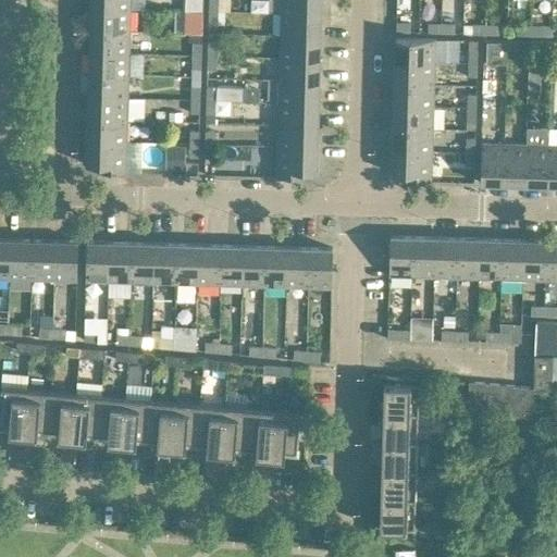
[(185,0),(186,10),(202,10),(202,0),(185,0)]
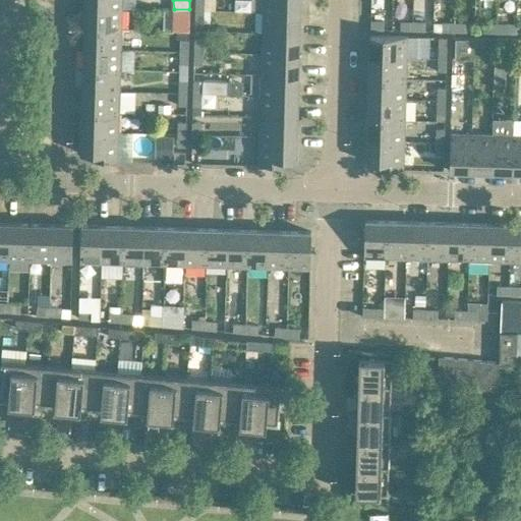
[(195,0),(195,9),(204,10),(204,0),(195,0)]
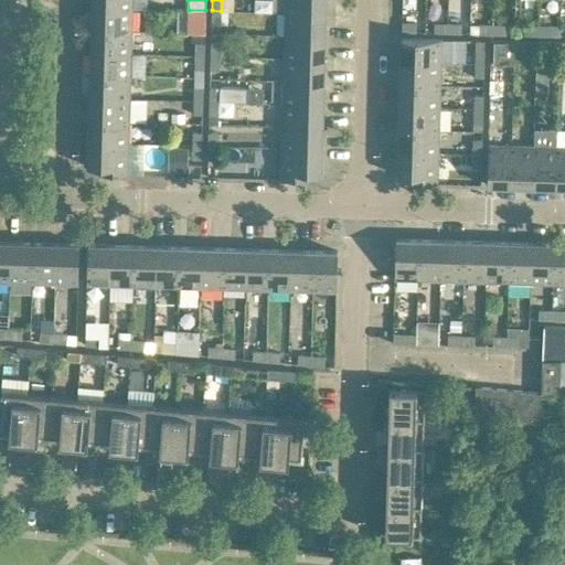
[(285,0),(285,12),(326,13),(326,0),(285,0)]
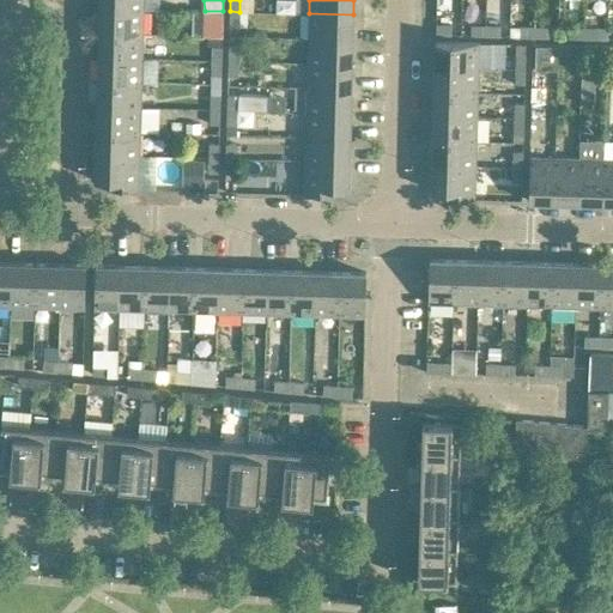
[(99,7),(99,32),(143,34),(144,8),(99,7)]
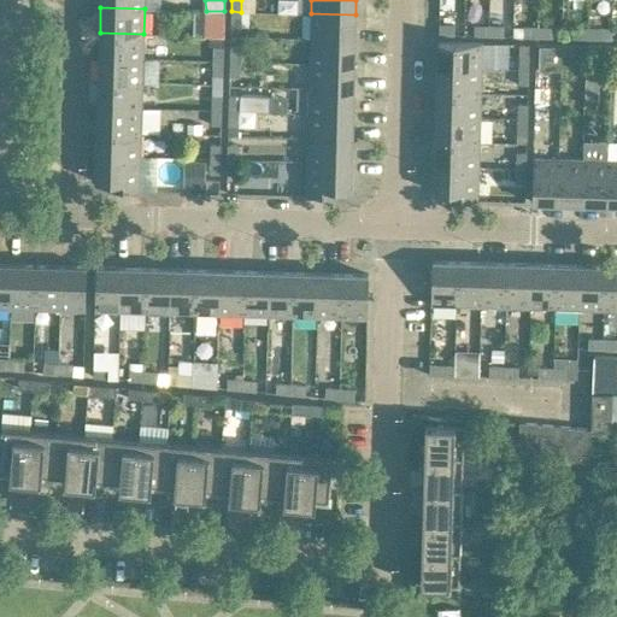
[(206,11),(205,35),(210,36),(223,36),(224,11),(206,11)]
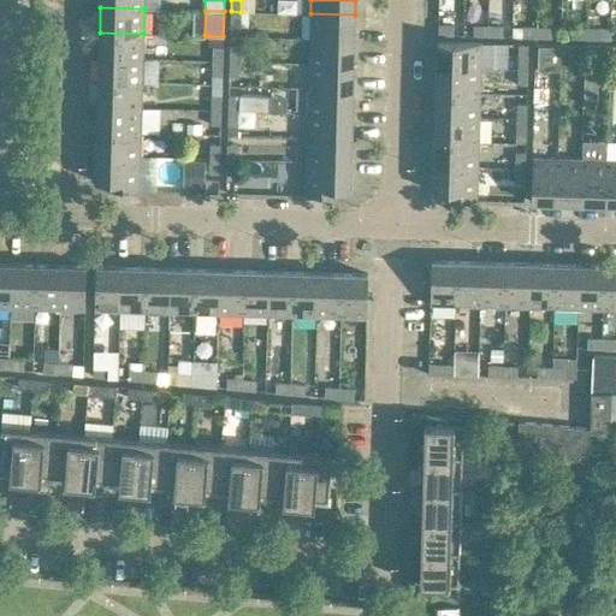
[(241,12),(231,11),(231,27),(241,27),(241,12)]
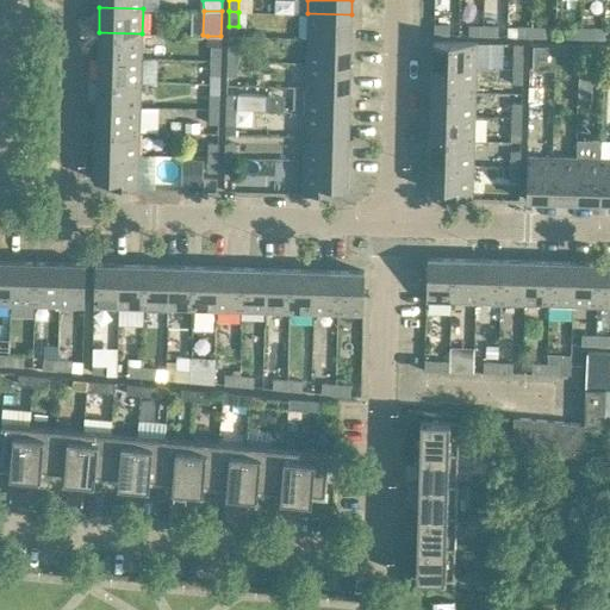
[(350,39),(352,14),(307,13),(307,38),(350,39)]
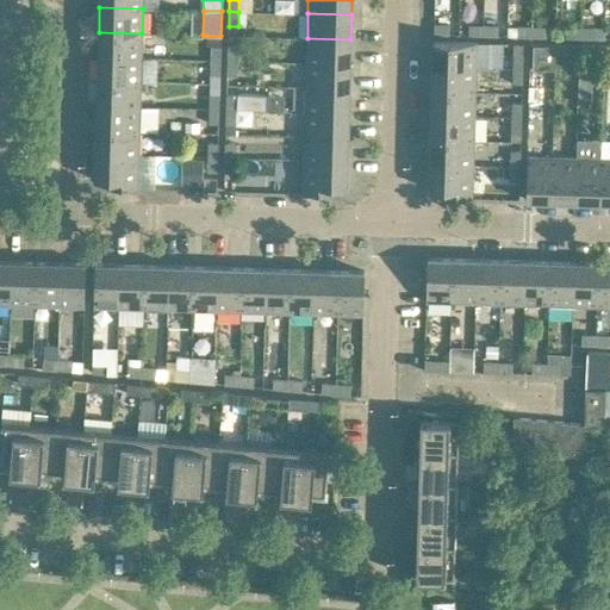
[(434,24),(434,33),(449,33),(449,24),(434,24)]
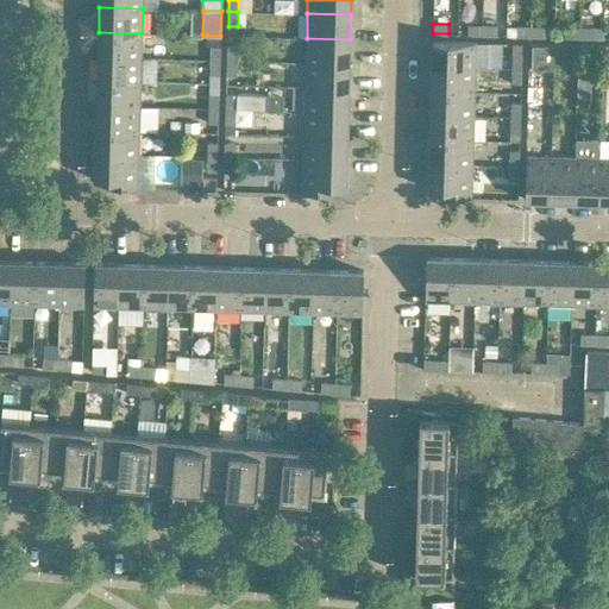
[(469,25),(468,35),(482,35),(482,25),(469,25)]
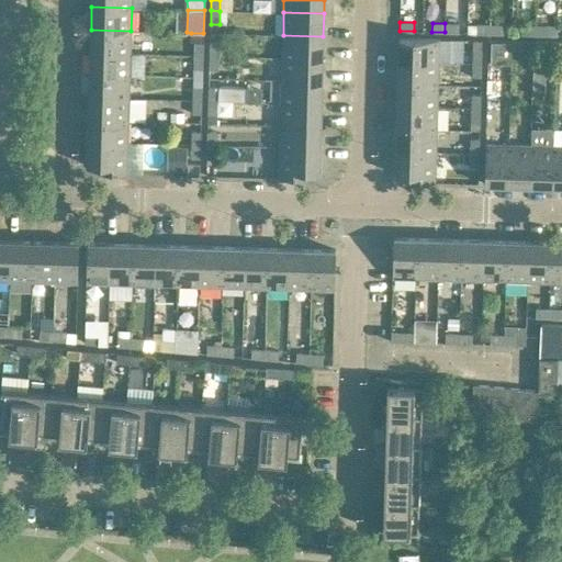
[(445,32),(460,33),(460,23),(445,23),(445,32)]
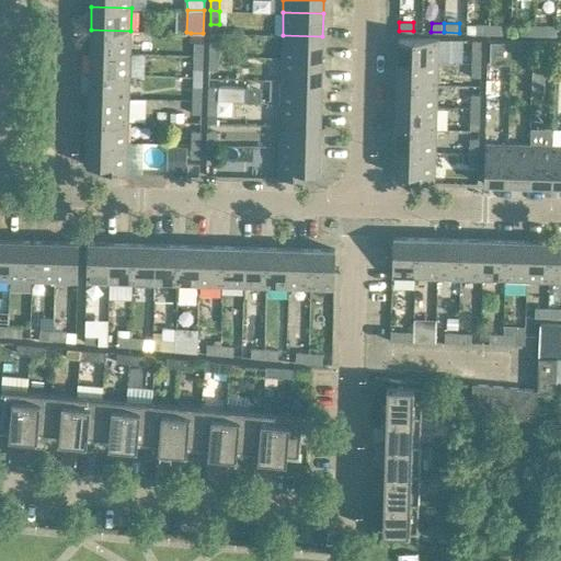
[(476,33),(489,33),(489,24),(476,24),(476,33)]
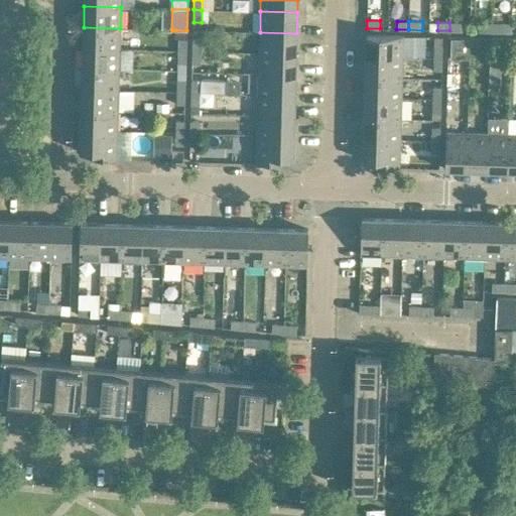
[(463,22),(449,22),(449,30),(463,31),(463,22)]
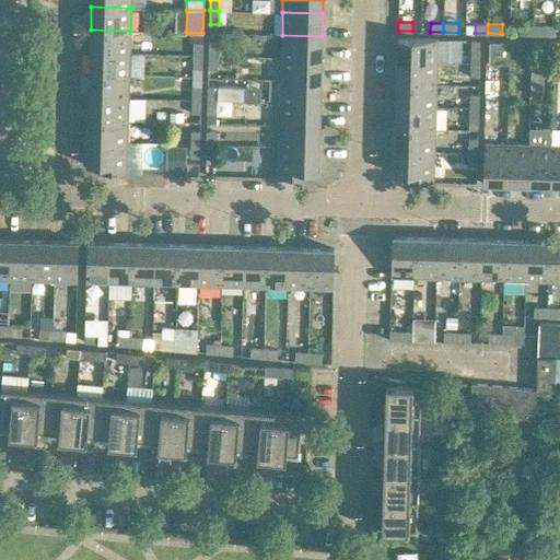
[(520,34),(533,35),(533,26),(520,25),(520,34)]
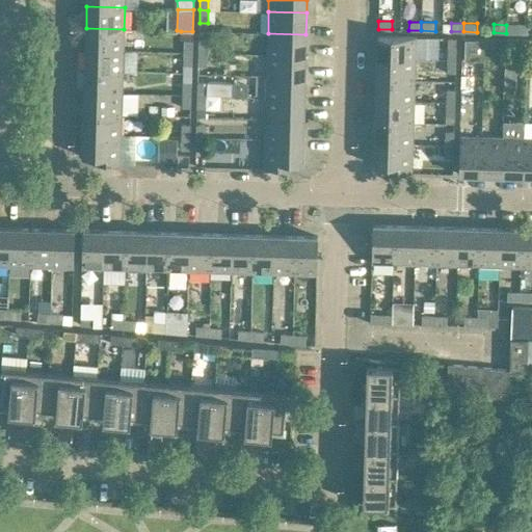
[(506,25),(506,33),(527,33),(528,25),(506,25)]
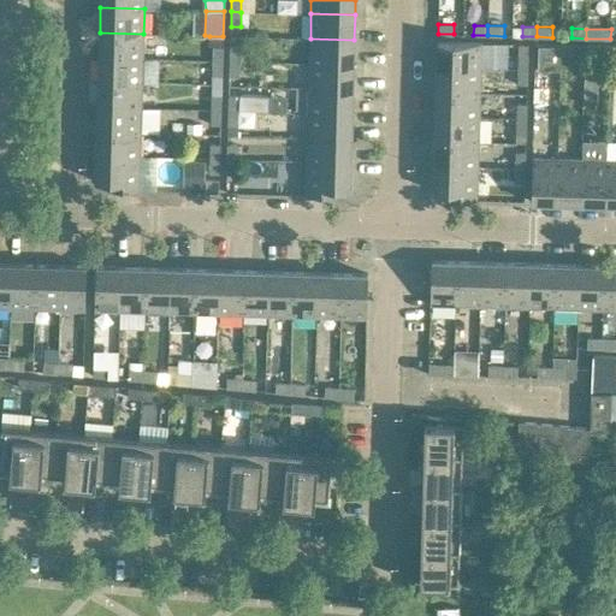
[(143,34),(100,33),(99,57),(142,58),(143,34)]
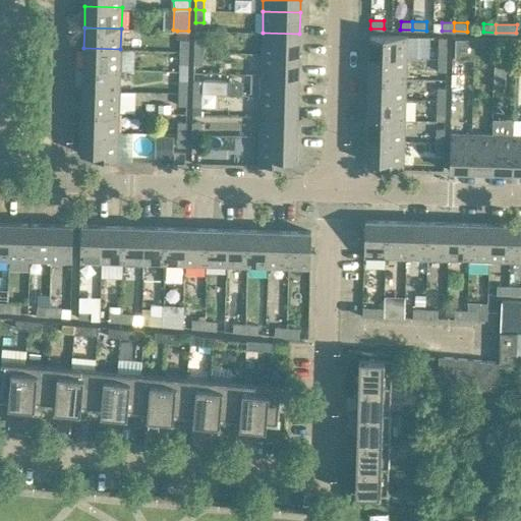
[(263,33),(262,54),(299,55),(299,34),(263,33)]
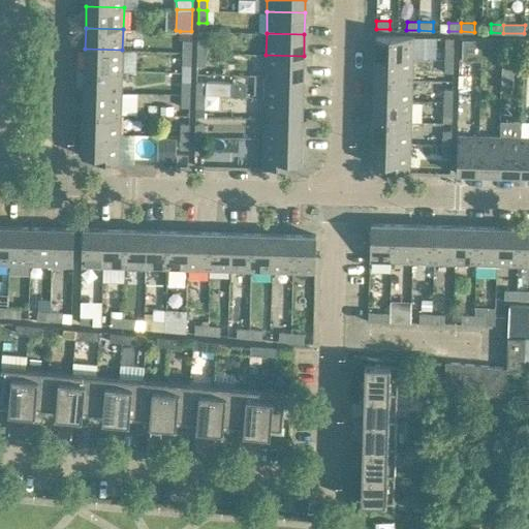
[(376,35),(375,57),(412,58),(413,36),(376,35)]
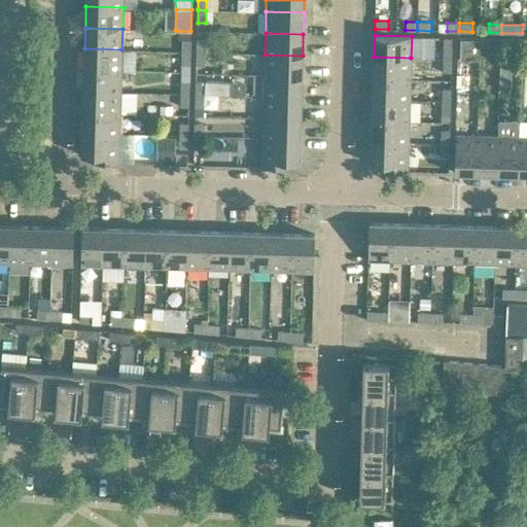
[(480,47),(500,48),(501,39),(481,38),(481,40),(480,40),(480,47)]
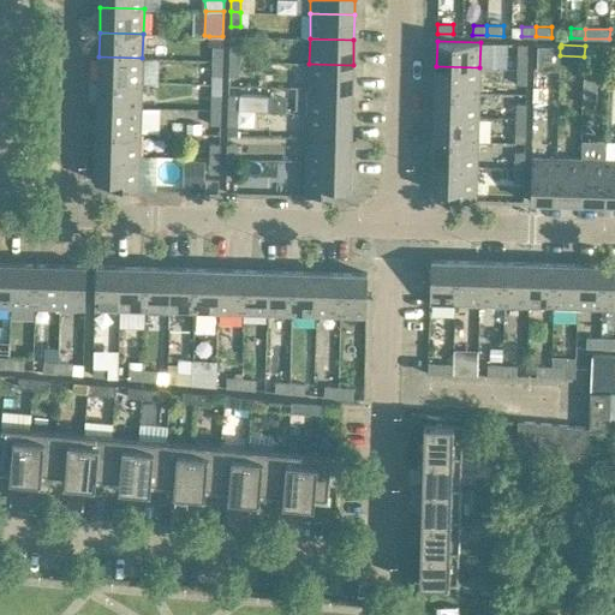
[(212,46),(212,60),(222,60),(222,46),(212,46)]
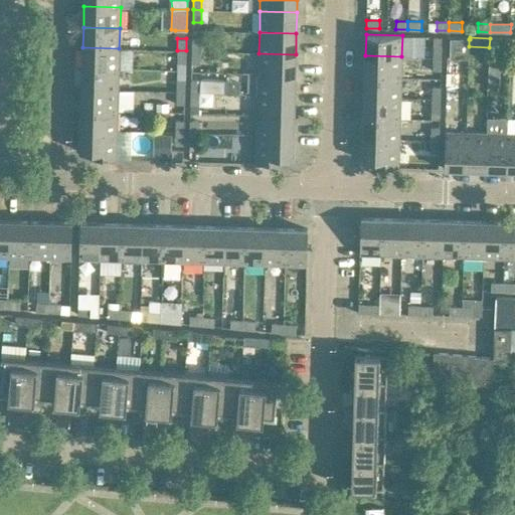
[(201,39),(192,38),(192,50),(201,50),(201,39)]
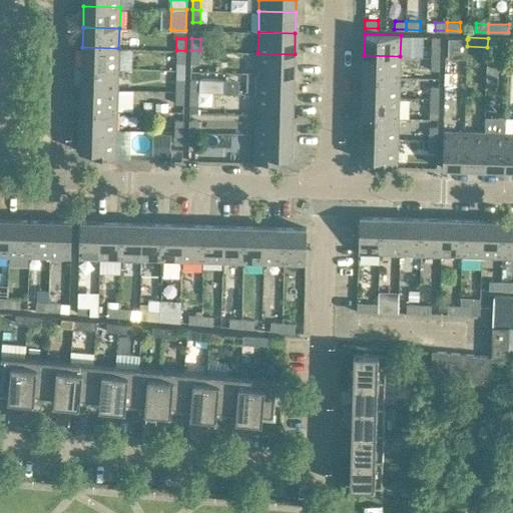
[(467,46),(467,39),(449,38),(448,57),(466,58),(467,46)]
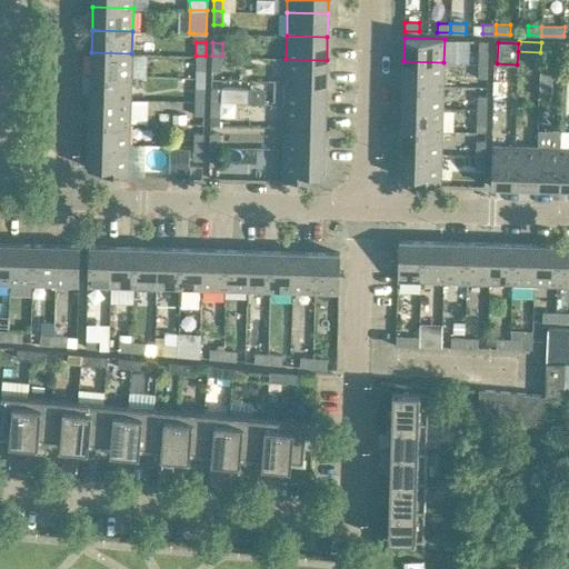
[(556,52),(556,42),(541,42),(540,52),(556,52)]
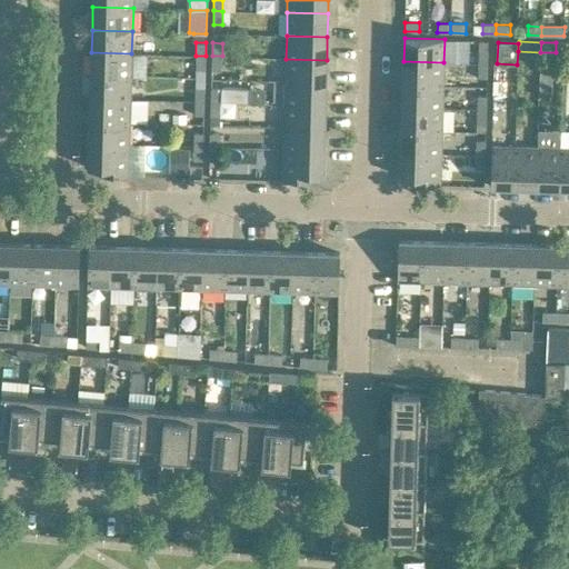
[(478,51),(478,63),(487,63),(488,52),(478,51)]
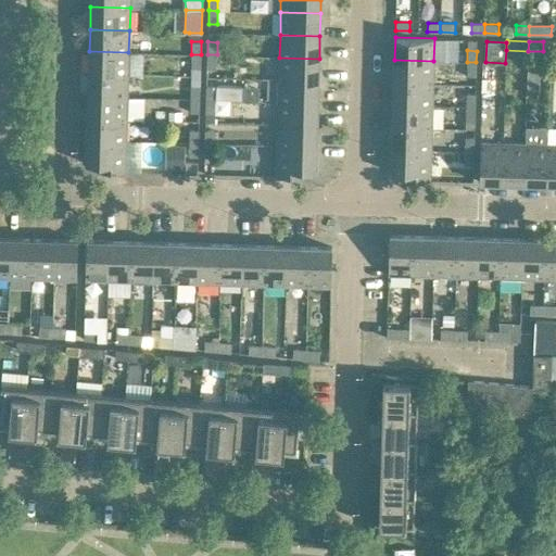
[(128,74),(128,52),(89,51),(88,73),(128,74)]
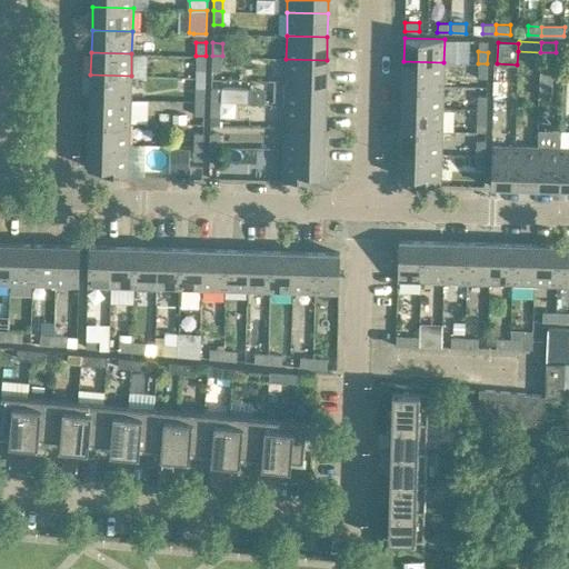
[(195,69),(205,70),(206,56),(196,56),(195,69)]
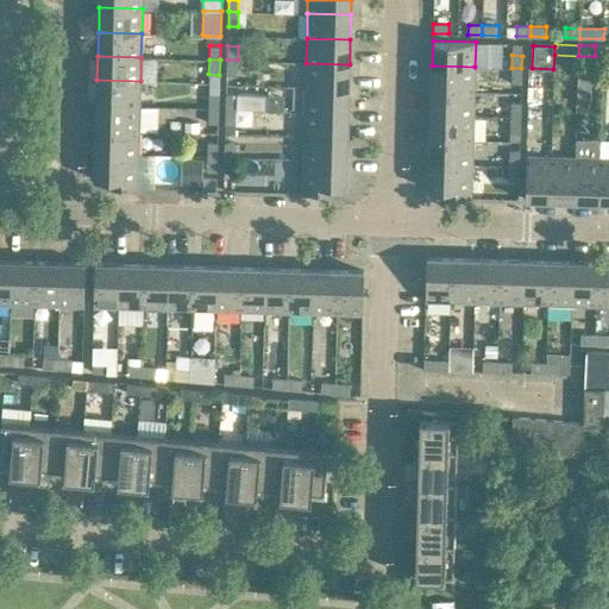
[(238,60),(227,60),(226,76),(237,76),(238,60)]
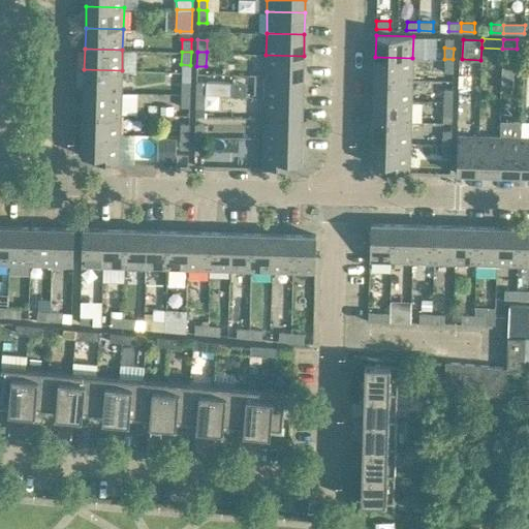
[(303,76),(304,56),(266,55),(266,75),(303,76)]
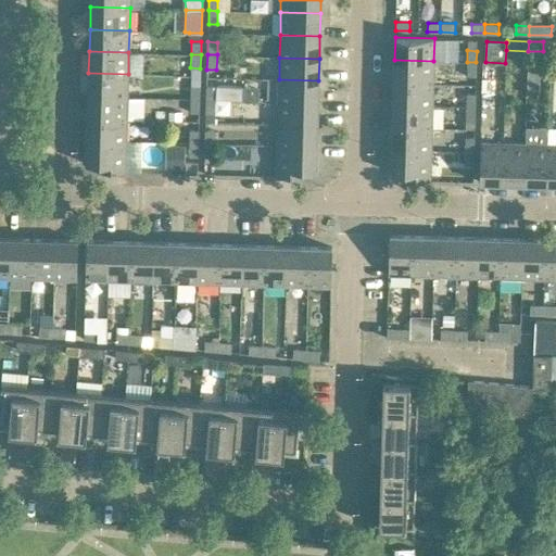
[(394,60),(393,81),(433,84),(433,61),(394,60)]
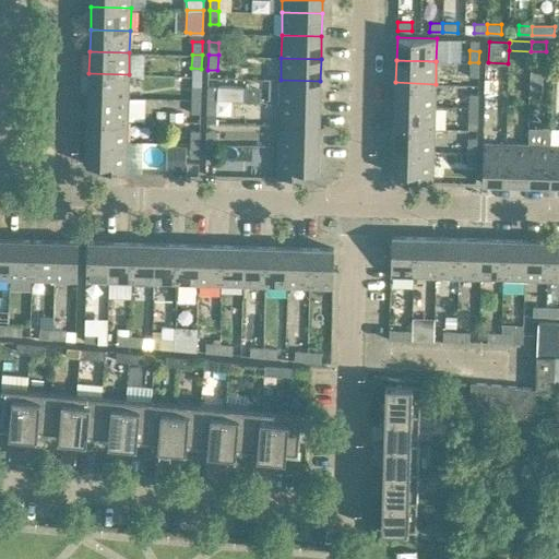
[(468,78),(478,78),(478,62),(470,62),(468,78)]
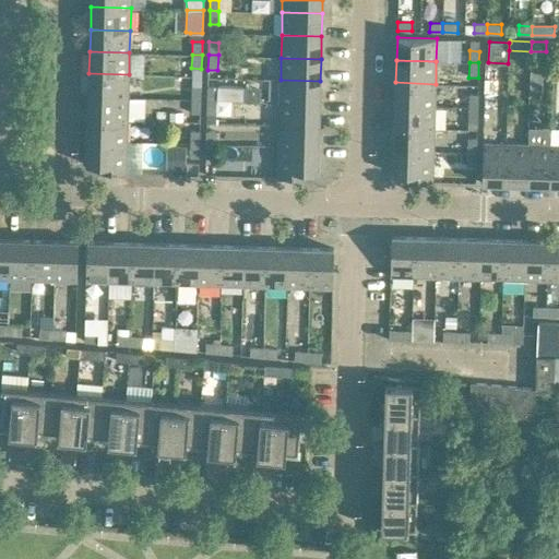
[(531,64),(530,95),(540,95),(542,66),(531,64)]
